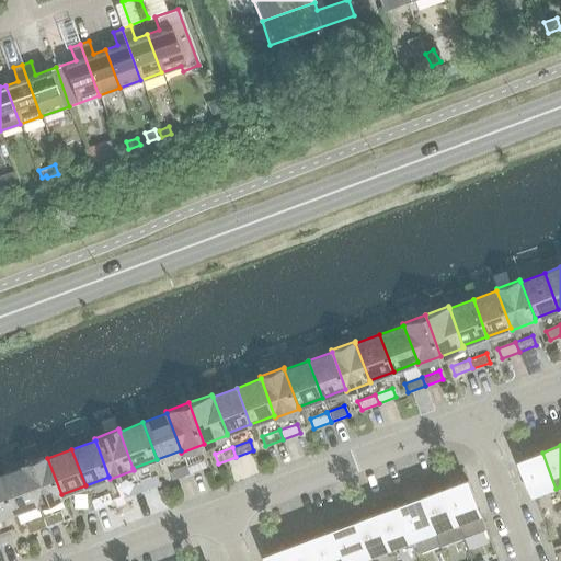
[(533,497),(556,489),(542,453),(519,461),(533,497)]
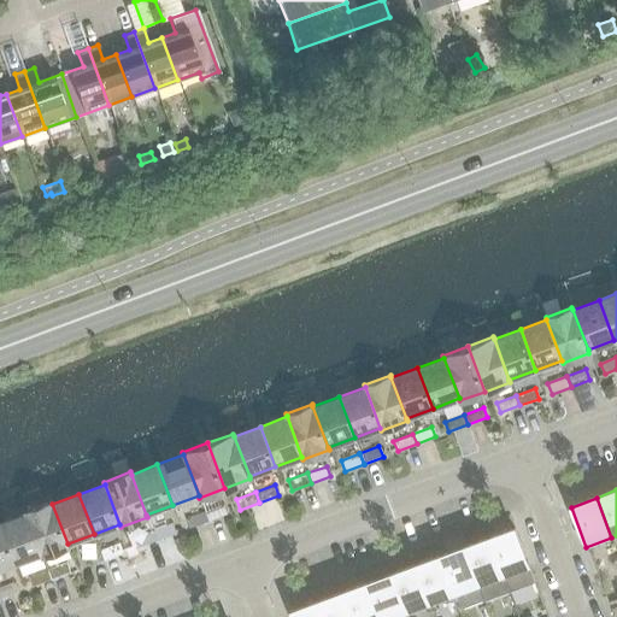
[(27,513),(41,553),(42,557),(69,546),(68,544),(52,504),(52,501),(25,511),(27,513)]
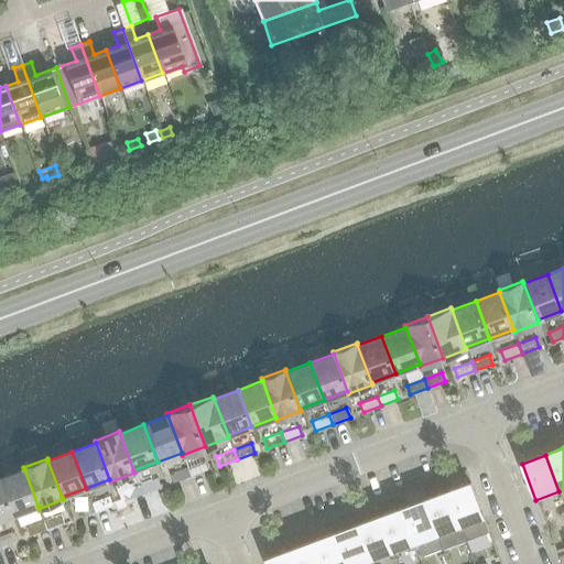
[(186,467),(190,477),(207,470),(204,461),(186,467)]
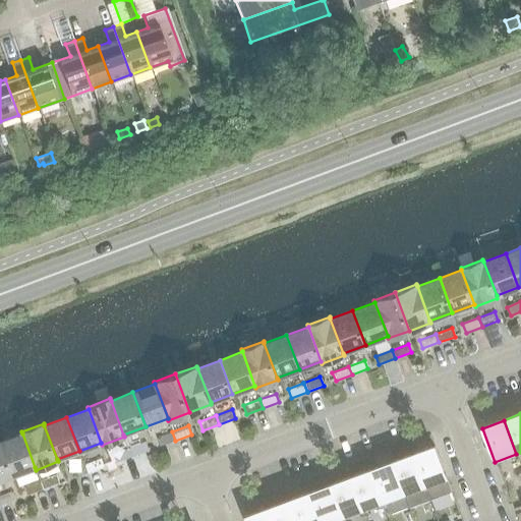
[(175,441),(172,431),(156,438),(159,447),(175,441)]
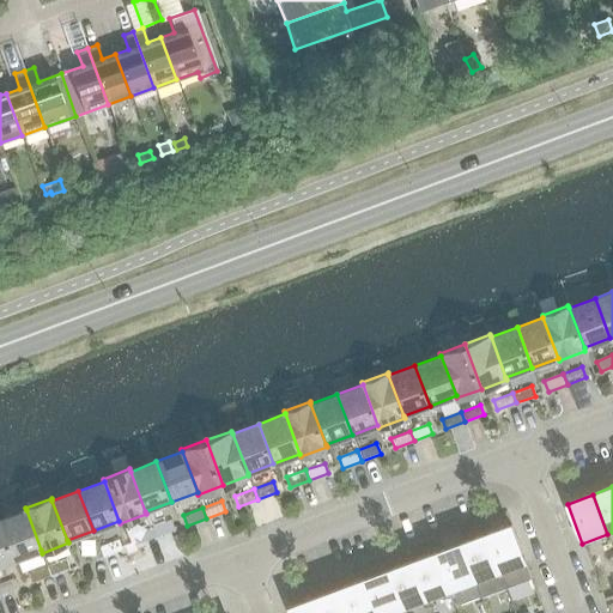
[(26,510),(0,519),(0,520),(14,560),(41,550),(26,510)]
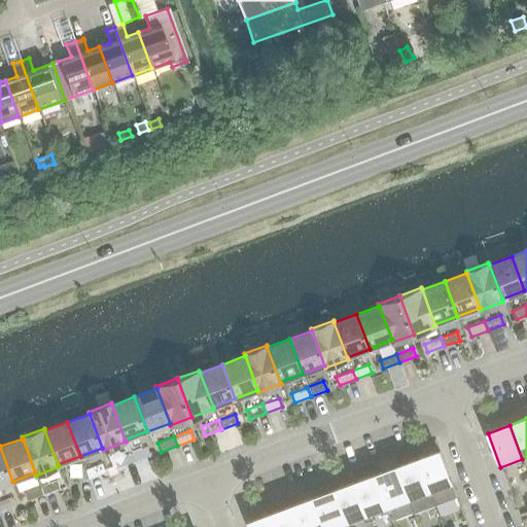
[(0,447),(0,486),(12,482),(0,447)]
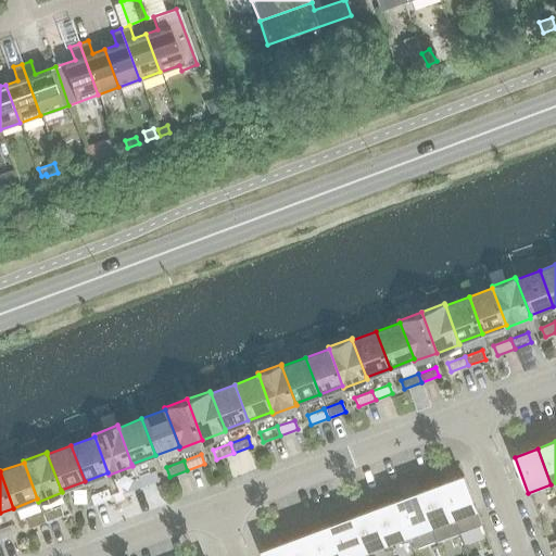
[(137,478),(141,488),(159,481),(154,471),(137,478)]
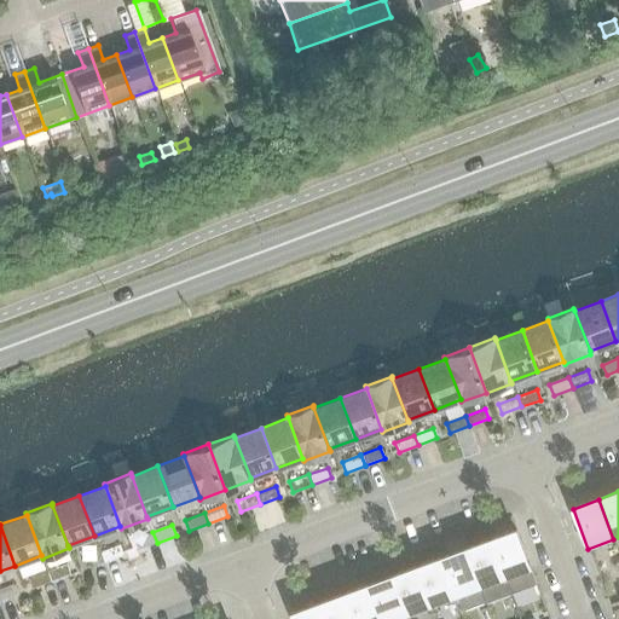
[(534,584),(515,530),(490,539),(509,594),(534,584)]
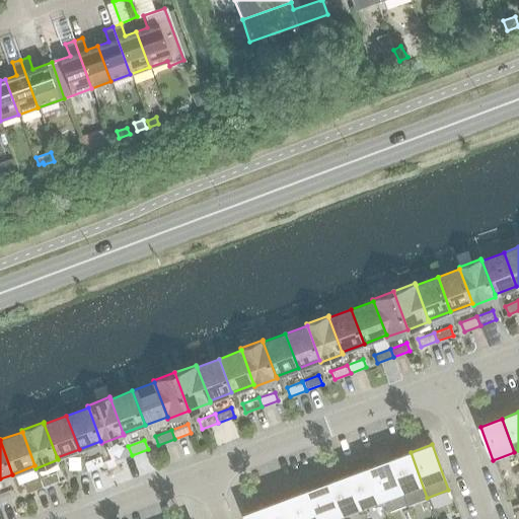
[(132,455),(128,446),(113,452),(116,461),(132,455)]
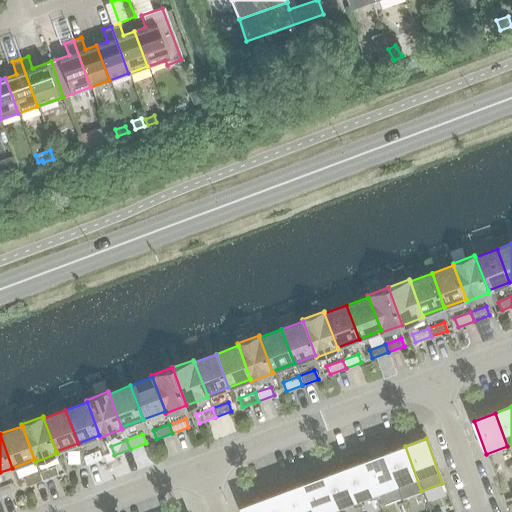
[(385,454),(397,487),(401,498),(421,491),(405,446),(385,454)]
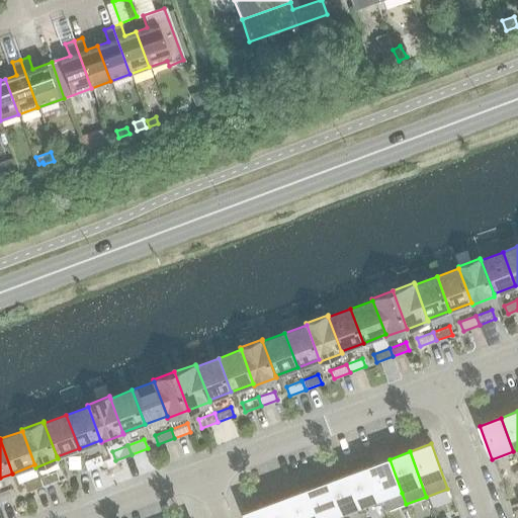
[(84,462),(87,470),(103,464),(100,456),(84,462)]
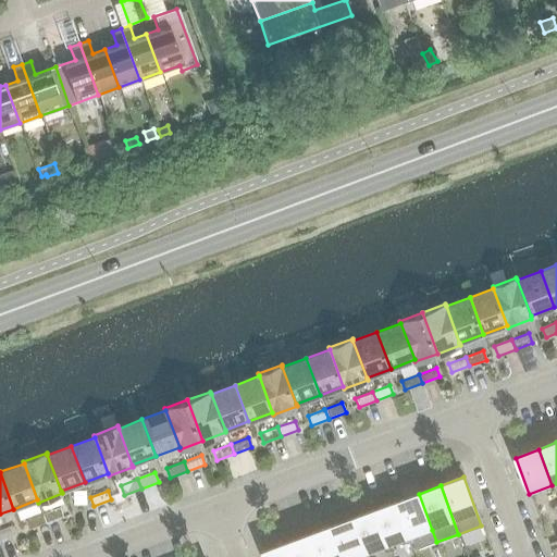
[(432,530),(419,494),(396,502),(410,537),(415,551),(436,542),(432,530)]
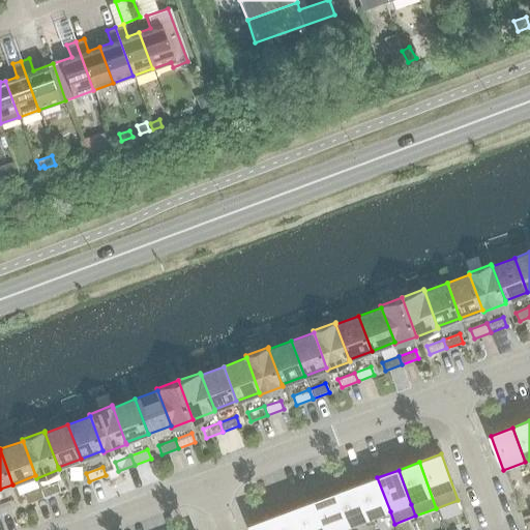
[(89,481),(86,473),(69,478),(72,488),(89,481)]
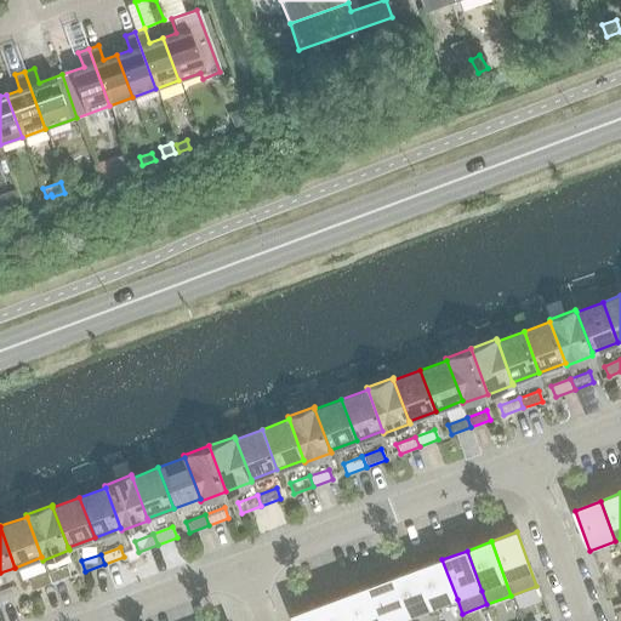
[(432,609),(457,599),(442,559),(417,569),(432,609)]
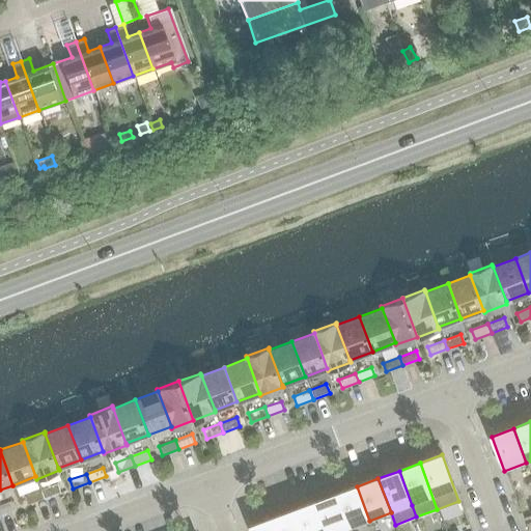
[(40,491),(44,499),(60,494),(57,484),(40,491)]
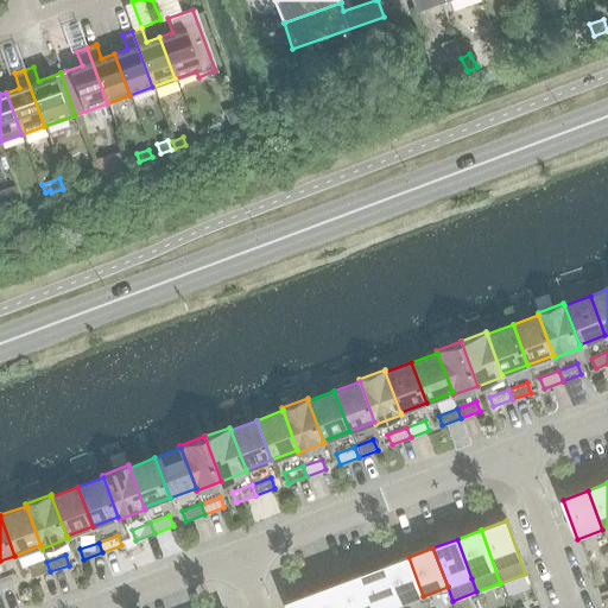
[(423,596),(409,557),(385,565),(399,606),(423,596)]
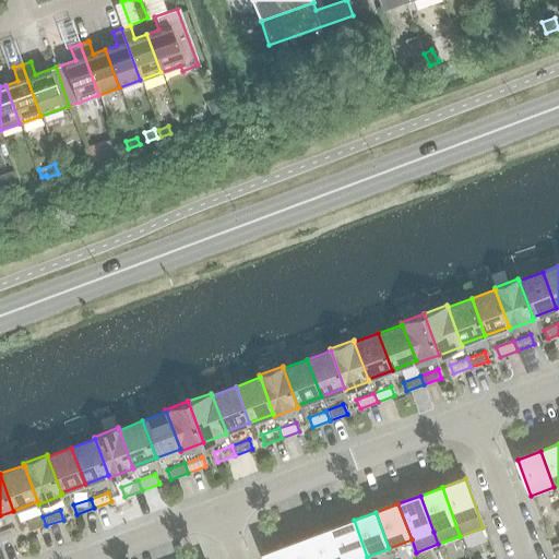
[(46,525),(43,516),(25,523),(28,532),(46,525)]
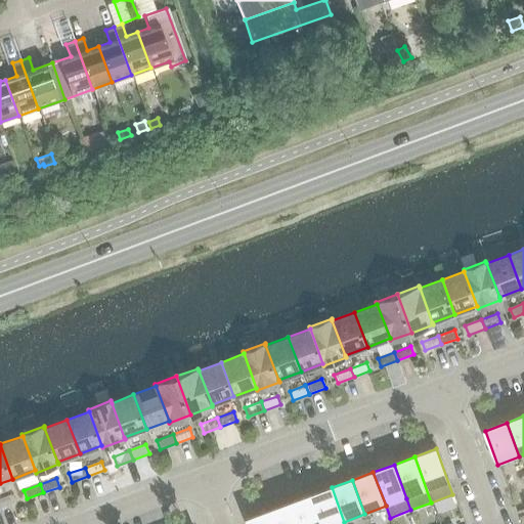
[(332,487),(311,495),(321,523),(337,523),(344,522),(332,487)]
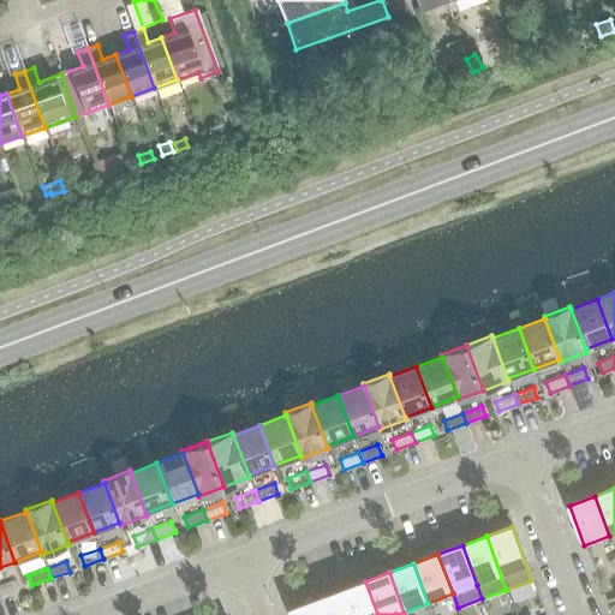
[(0,585),(0,597),(18,590),(15,580),(0,585)]
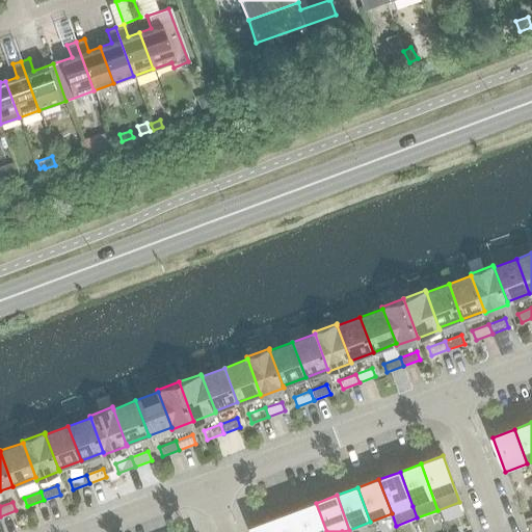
[(326,531),(316,503),(294,511),(302,531),(326,531)]
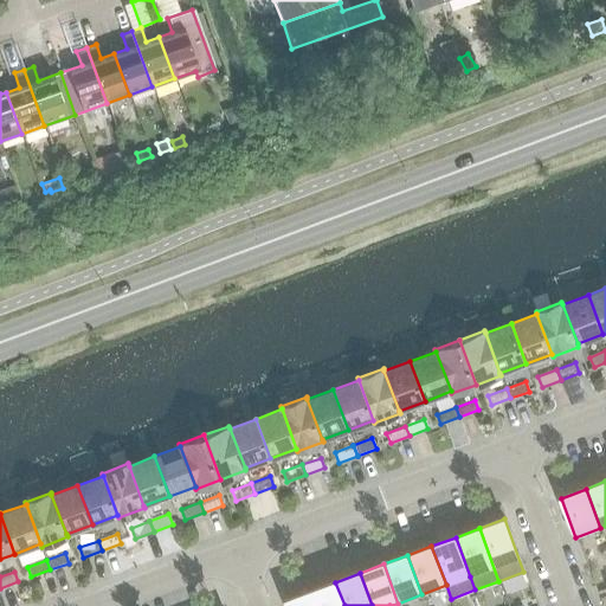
[(345,605),(335,582),(311,591),(316,605),(345,605)]
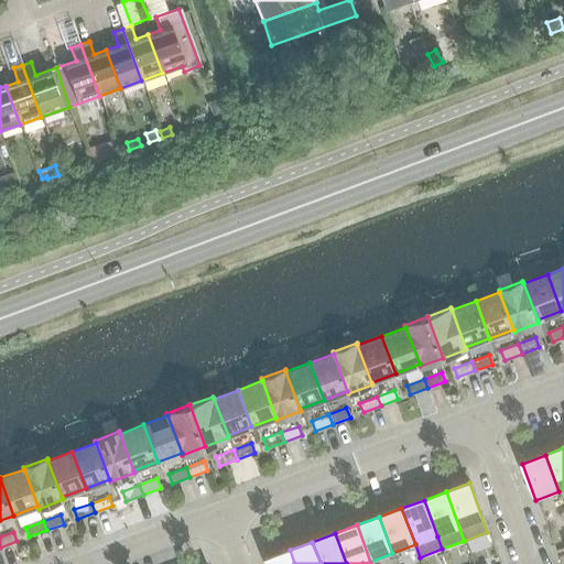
[(269,563),(294,563),(290,550),(267,559),(269,563)]
